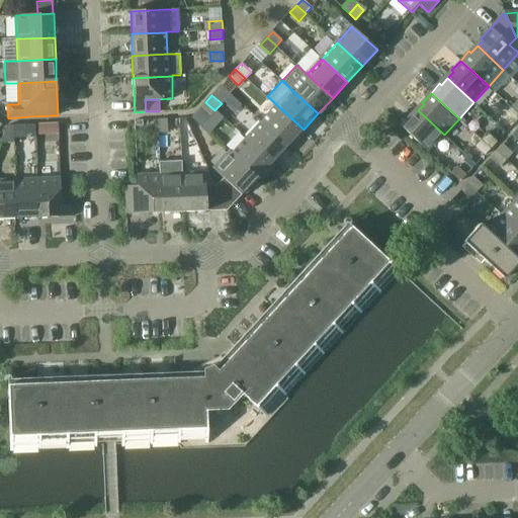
[(205,102),(199,108),(208,116),(214,110),(205,102)]
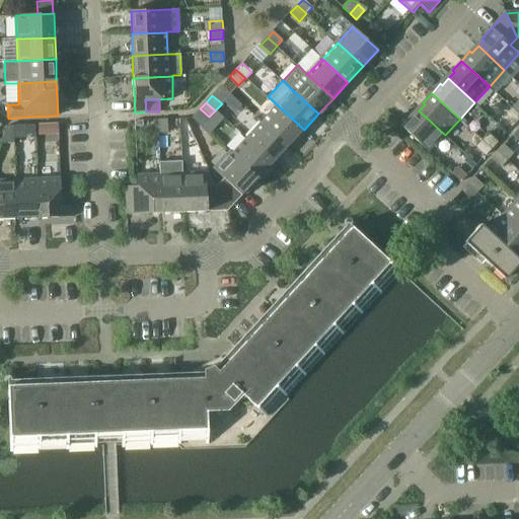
[(304,130),(279,106),(264,122),(289,146),(304,130)]
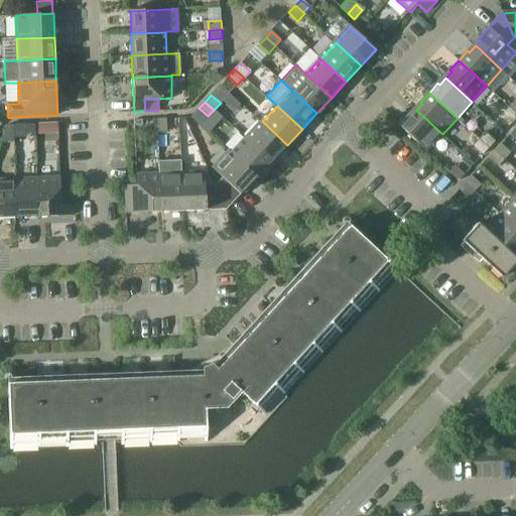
[(515,119),(515,112),(510,107),(504,113),(513,123),(515,119)]
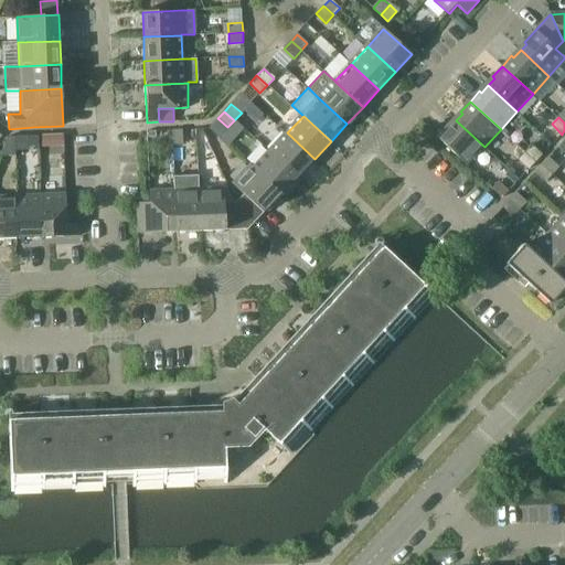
[(484,147),(456,120),(449,128),(447,126),(437,137),(468,166),(484,147)]
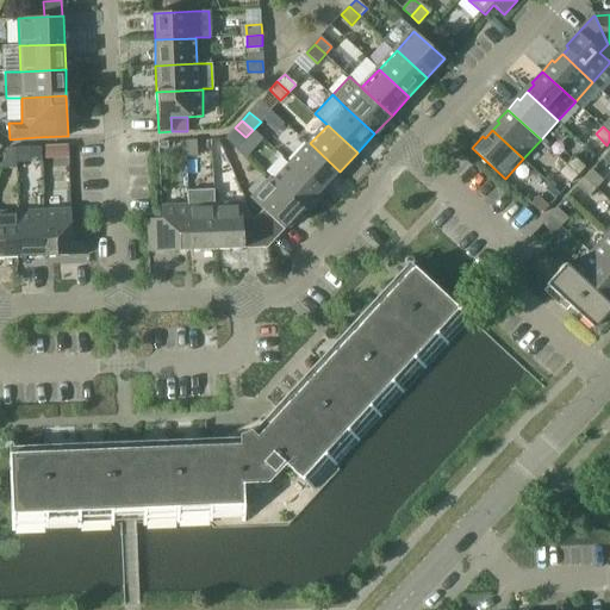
[(195,139),(186,141),(186,155),(197,155),(195,139)]
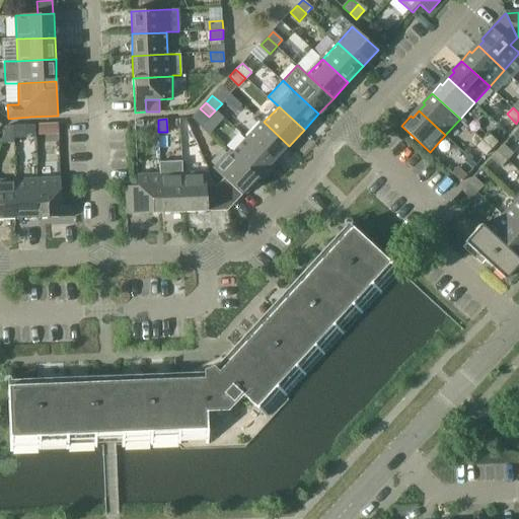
[(289,146),(264,122),(247,139),(274,163),(289,146)]
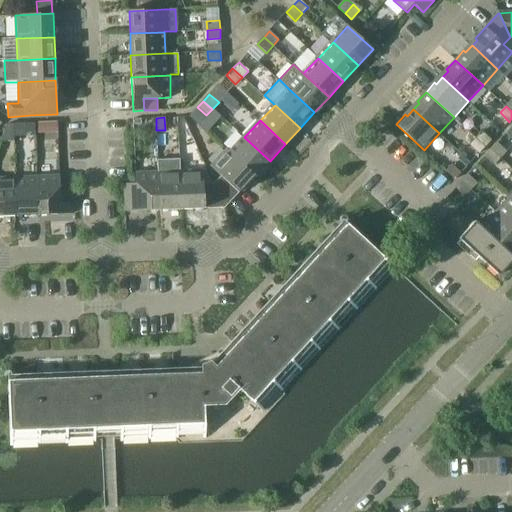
[(34,123),(26,123),(26,135),(35,135),(34,123)]
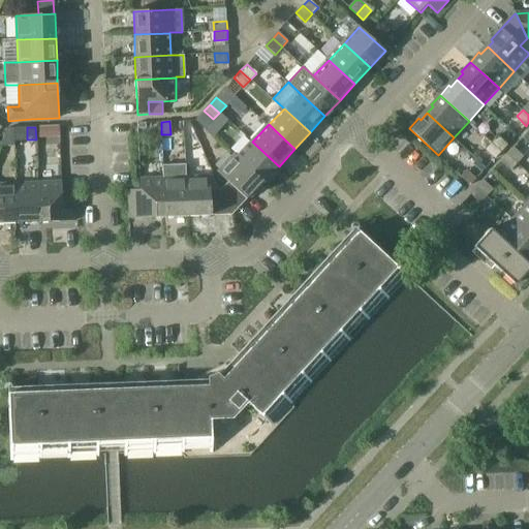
[(6,128),(0,146),(13,146),(13,128),(6,128)]
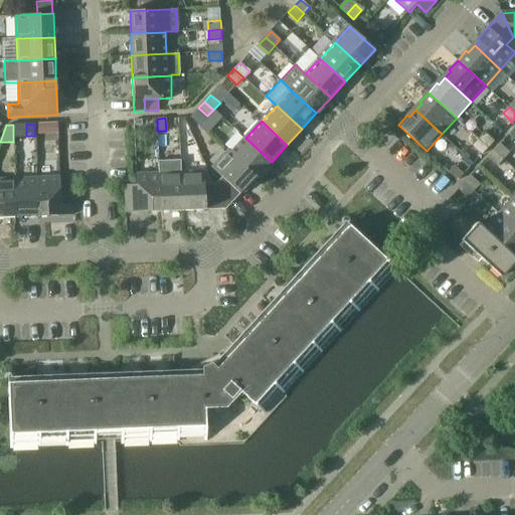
[(480,139),(489,148),(496,141),(486,132),(480,139)]
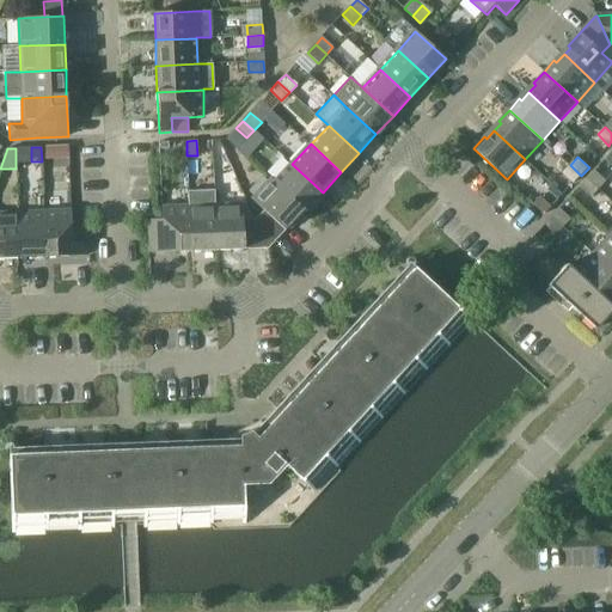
[(292,164),(275,182),(275,183),(306,210),(323,193),(292,164)]
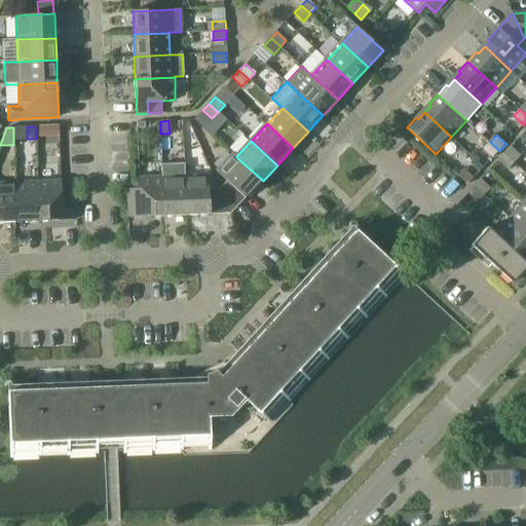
[(499,151),(490,142),(484,148),(493,158),(499,151)]
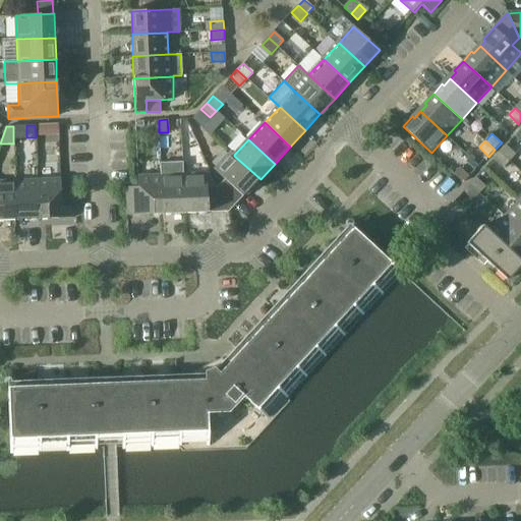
[(500,153),(510,162),(516,156),(506,146),(500,153)]
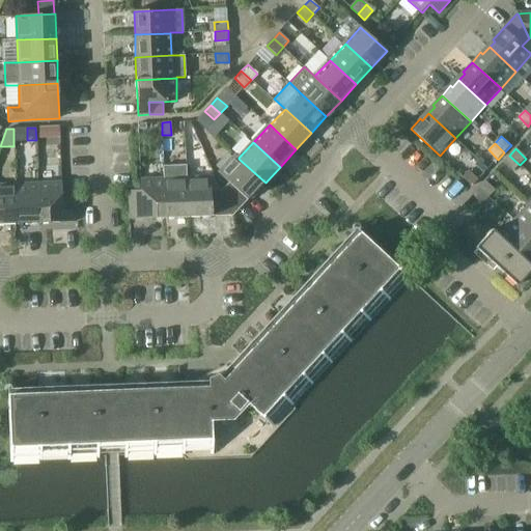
[(239,159),(239,158),(236,156),(220,173),(230,184),(223,192),(233,216),(266,183),(239,159)]
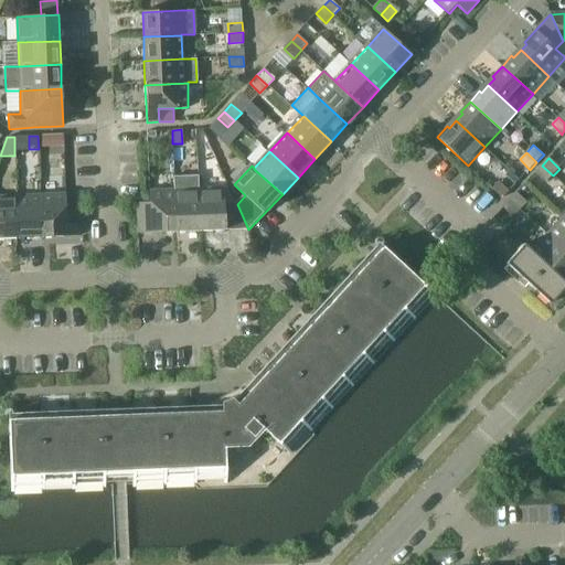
[(553,176),(542,166),(535,173),(546,183),(553,176)]
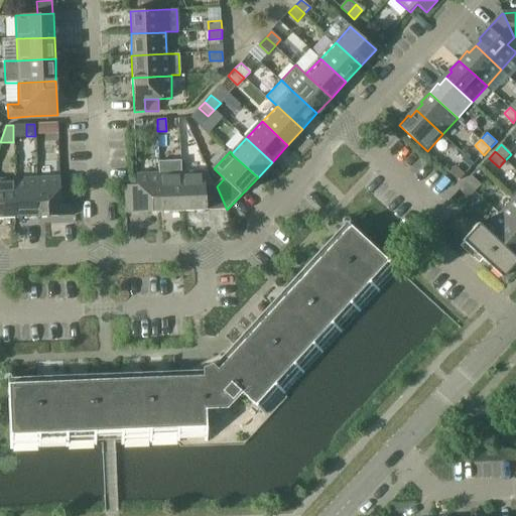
[(160,161),(160,174),(162,214),(184,213),(183,173),(182,160),(160,161)]
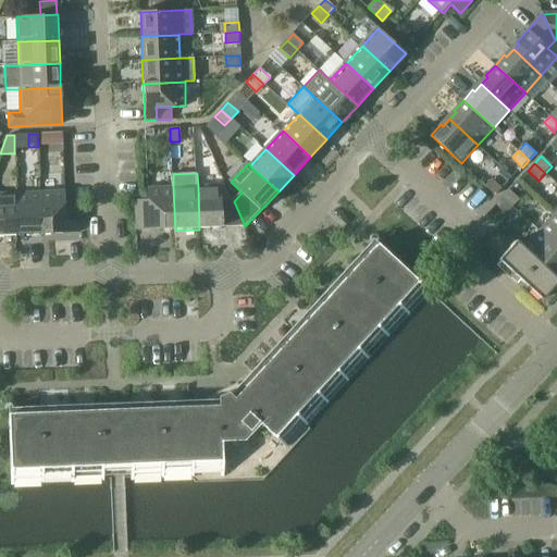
[(496,196),(503,189),(492,180),(486,186),(496,196)]
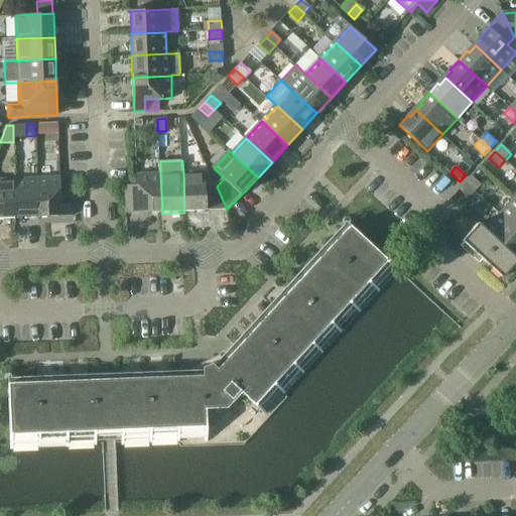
[(211,172),(206,172),(183,173),(184,213),(227,211),(227,210),(217,186),(211,172)]
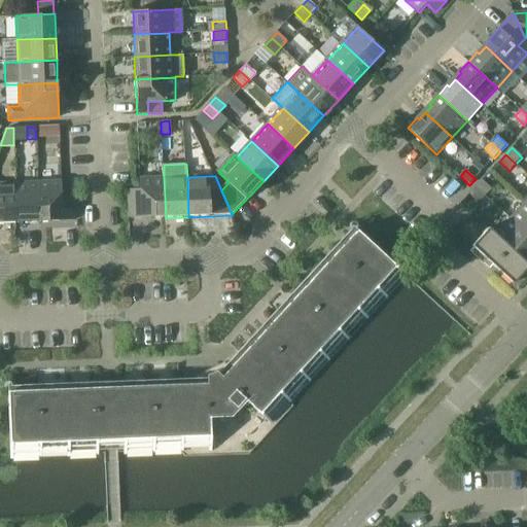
[(164,178),(141,179),(141,190),(129,190),(130,219),(166,218),(164,178)]
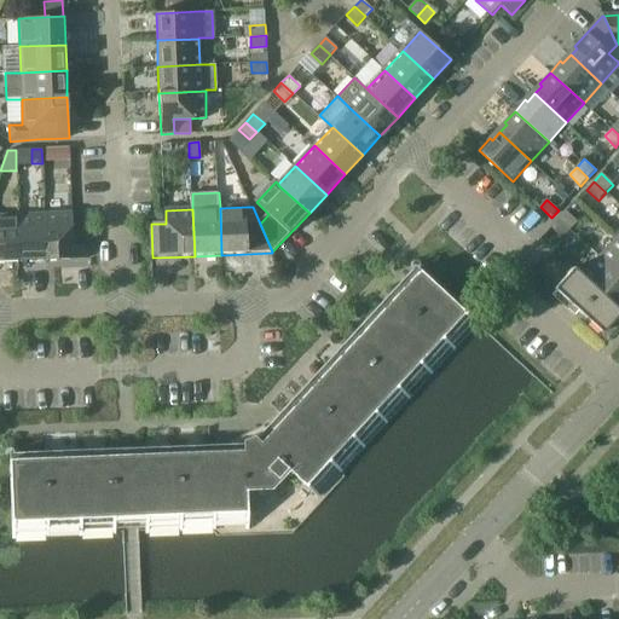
[(559,220),(570,231),(578,223),(566,212),(559,220)]
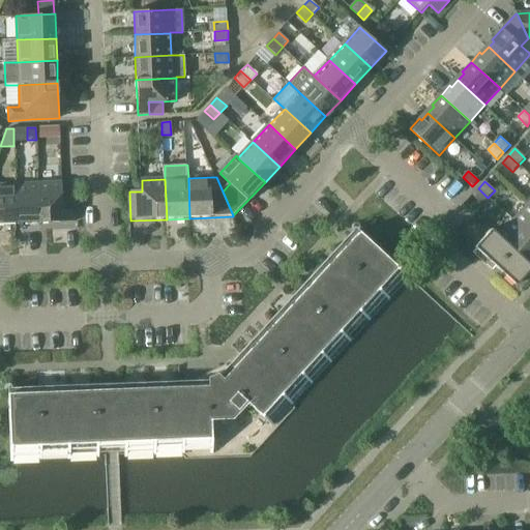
[(40,184),(41,225),(77,223),(77,211),(64,212),(63,183),(40,184)]
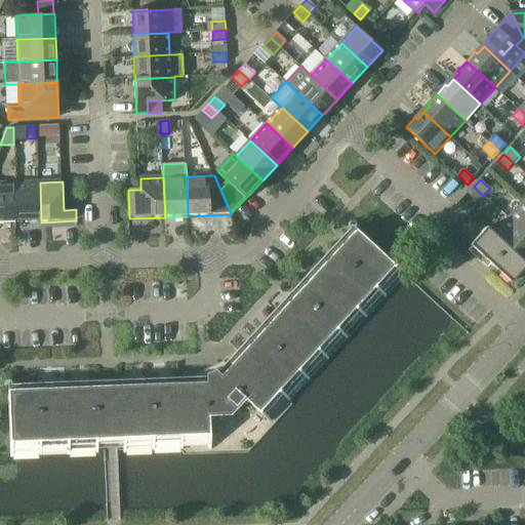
[(41,223),(40,183),(17,184),(17,194),(19,223),(41,223)]
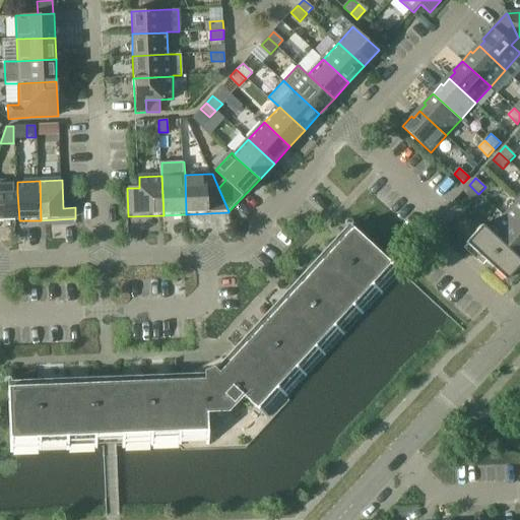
[(17,192),(17,182),(0,182),(0,221),(19,220),(17,192)]
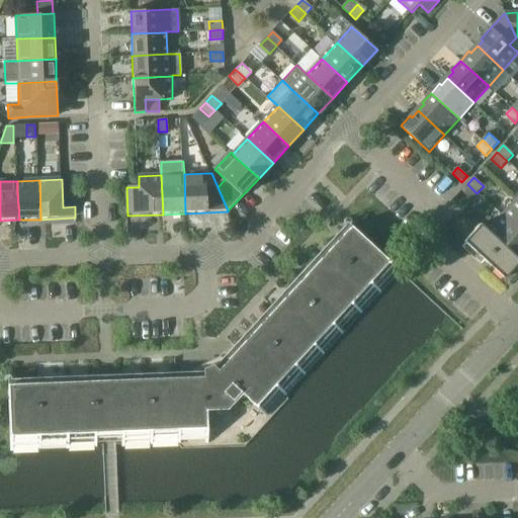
[(477,193),(467,184),(461,190),(471,199),(477,193)]
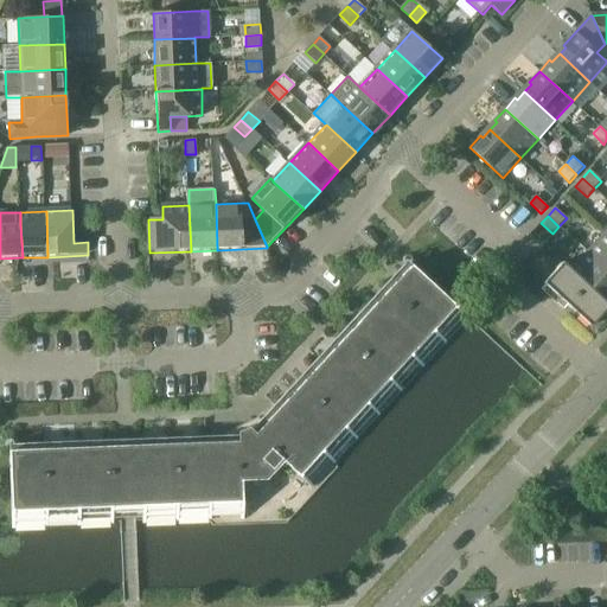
[(606,235),(605,234),(588,253),(606,270),(606,235)]
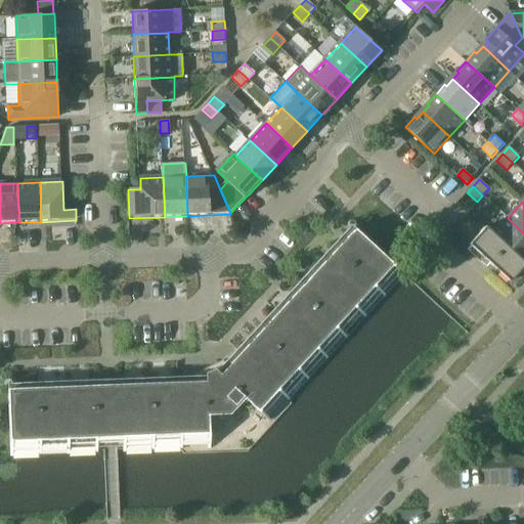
[(442,219),(451,227),(452,228),(468,212),(457,203),(442,219)]
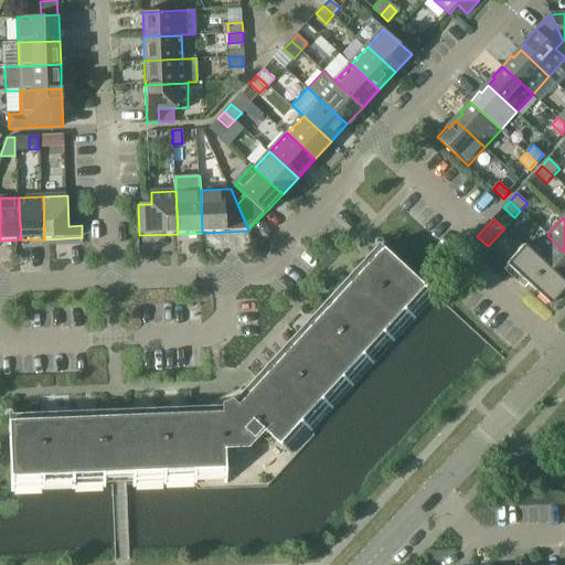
[(564,252),(547,235),(532,252),(531,253),(557,277),(558,277),(564,270),(564,272),(564,252)]
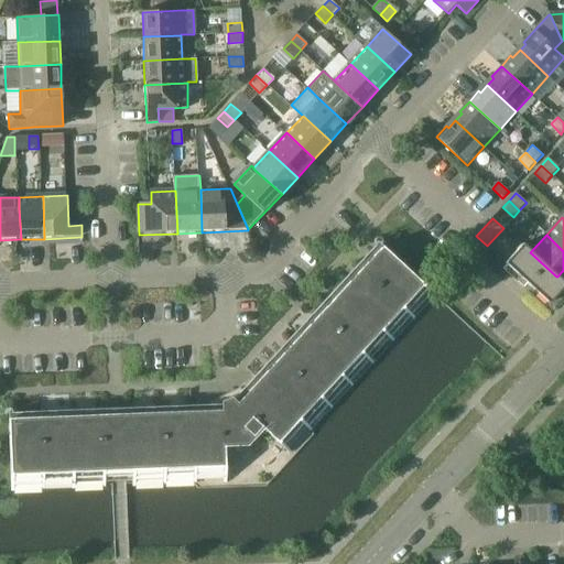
[(507,264),(514,272),(520,277),(516,280),(524,288),(528,284),(549,304),(563,286),(563,282),(557,277),(556,277),(530,252),(531,251),(524,245),(507,264)]
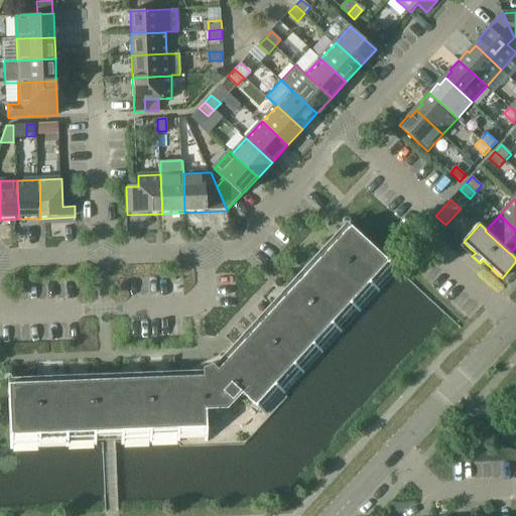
[(205,370),(176,371),(175,371),(175,377),(108,380),(8,384),(11,449),(110,445),(209,441),(207,408),(228,407),(242,392),(266,414),(286,392),(400,271),(353,226),(239,348),(234,344),(215,365),(213,364),(205,368),(205,370)]
